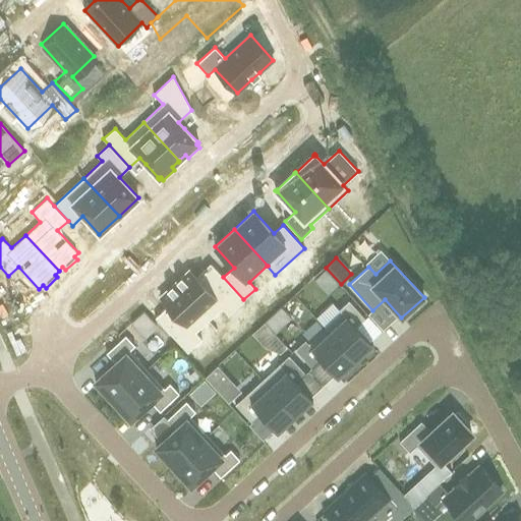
[(182,277),(175,283),(209,321),(222,308),(228,315),(244,300),(243,299),(223,277),(212,266),(197,279),(195,277),(188,270),(182,277)]
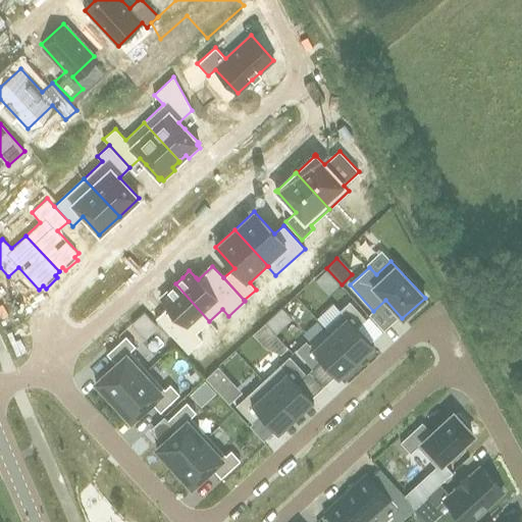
[(168,306),(155,318),(188,353),(202,341),(196,333),(209,321),(175,283),(167,291),(160,297),(168,306)]
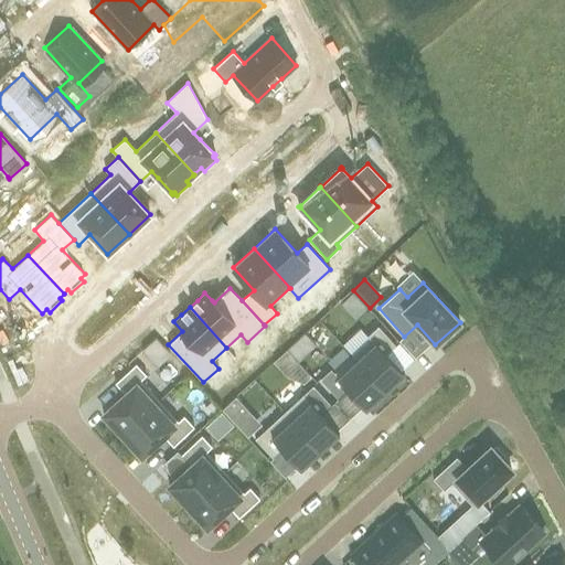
[(396,344),(379,326),(368,336),(371,339),(353,355),(385,391),(404,373),(386,353),(396,344)]
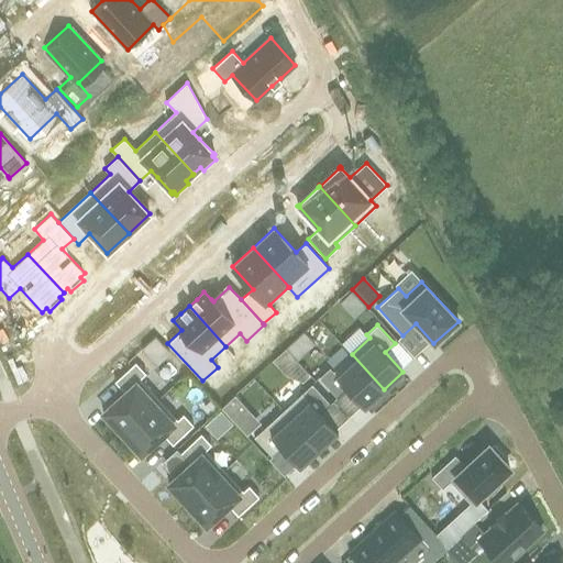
[(298,360),(304,354),(293,343),(287,348),(298,360)]
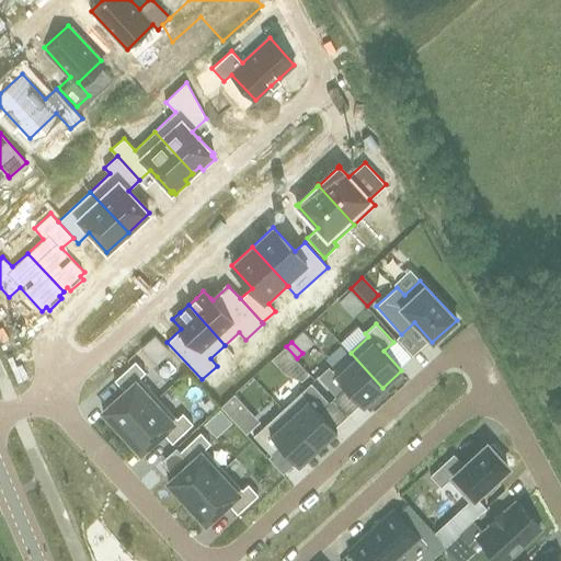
[(382,388),(351,353),(332,369),(329,366),(318,376),(335,396),(345,387),(363,405),(382,388)]
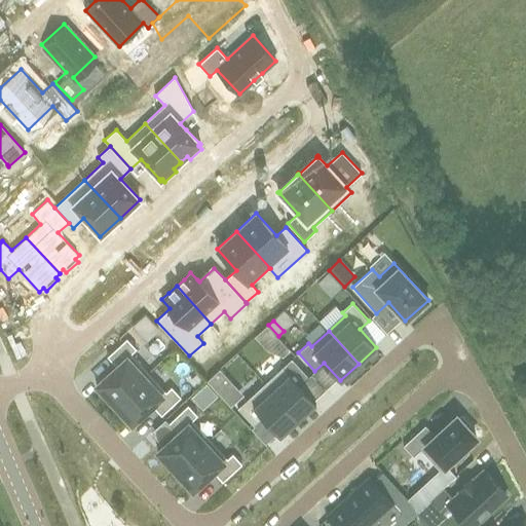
[(148,373),(134,357),(139,351),(126,338),(107,357),(116,366),(96,384),(114,404),(148,373)]
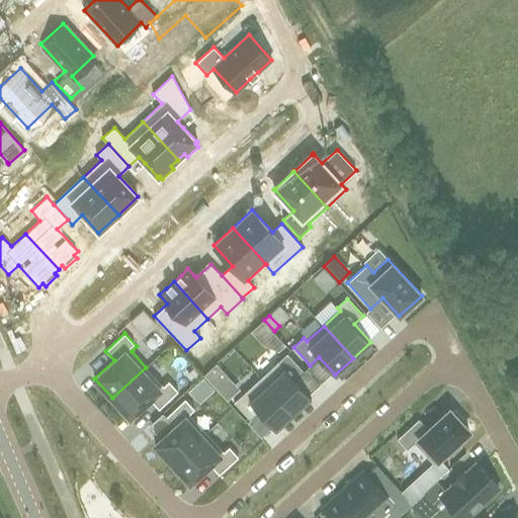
[(285,345),(275,334),(268,341),(278,352),(285,345)]
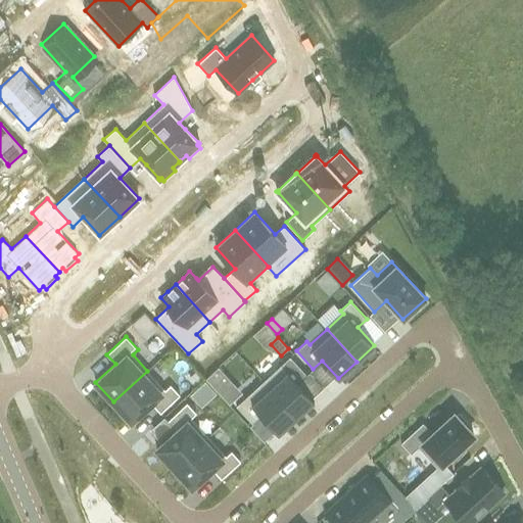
[(306,374),(290,357),(263,381),(296,417),(314,400),(297,383),(306,374)]
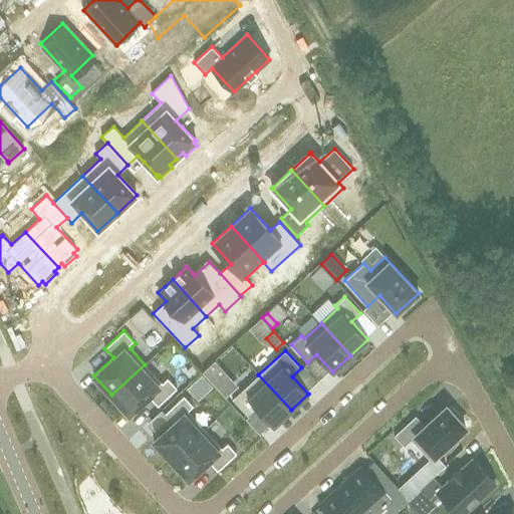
[(205,368),(214,360),(206,351),(197,360),(205,368)]
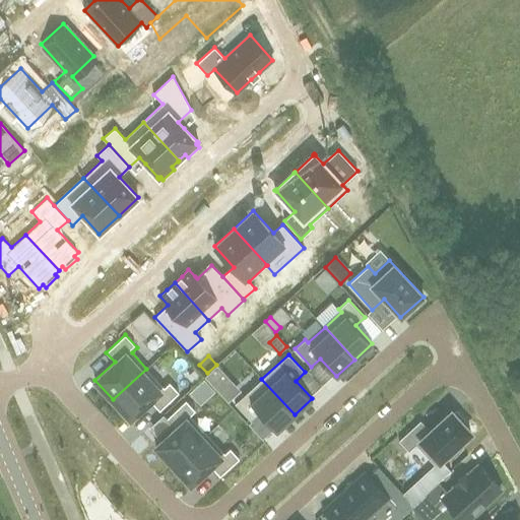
[(205,377),(212,385),(224,374),(217,366),(205,377)]
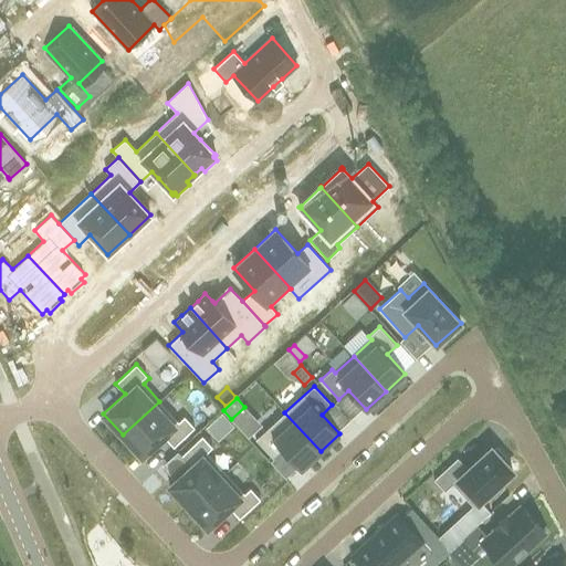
[(159,401),(123,435),(143,457),(164,437),(174,447),(195,428),(185,417),(178,422),(159,401)]
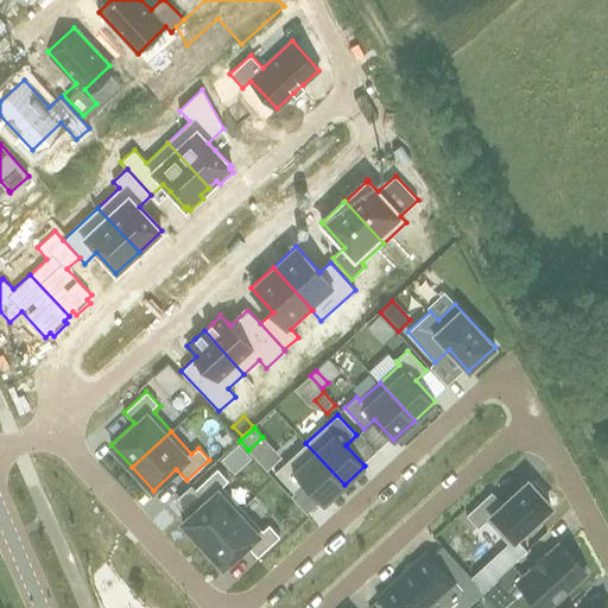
[(344,485),(305,443),(274,472),(293,493),(304,483),(321,501),(323,505),(344,485)]
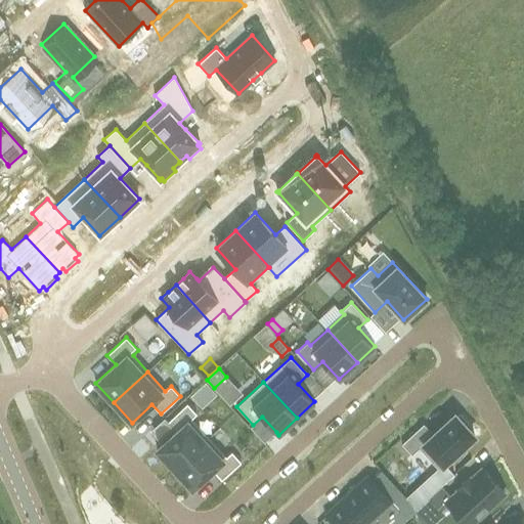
[(168,422),(176,431),(157,449),(174,469),(209,438),(191,419),(197,413),(187,403),(168,422)]
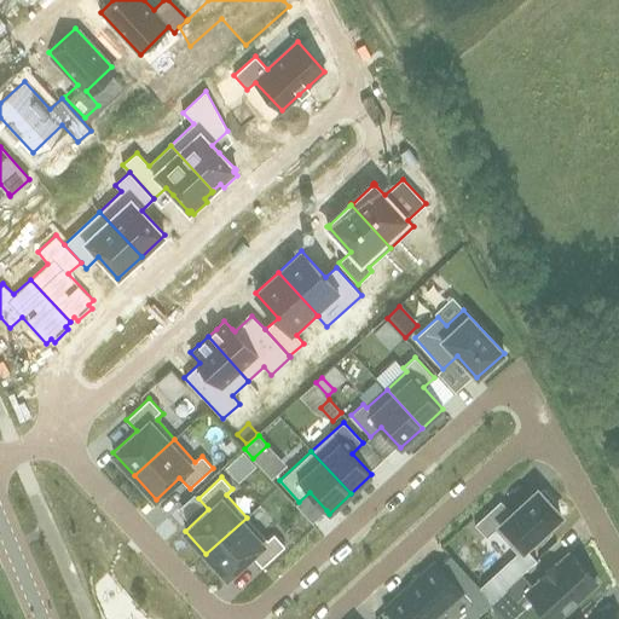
[(537,490),(512,513),(501,501),(475,525),(486,537),(495,530),(518,554),(560,515),(551,505),(555,502),(543,490),(539,492),(537,490)]
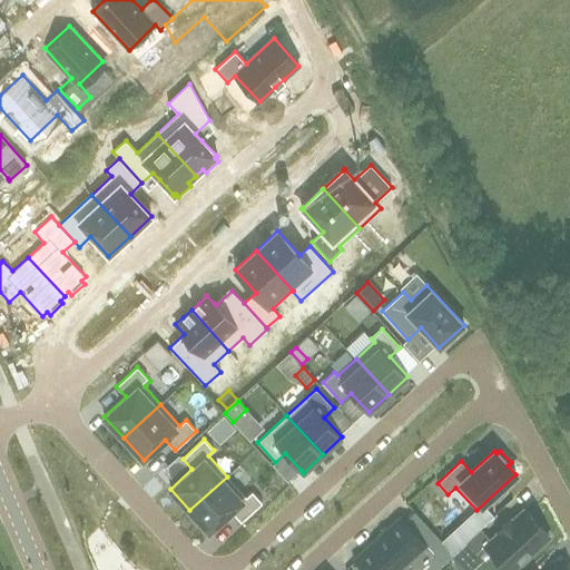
[(227,477),(189,510),(209,531),(232,511),(241,522),(262,502),(252,491),(246,497),(227,477)]
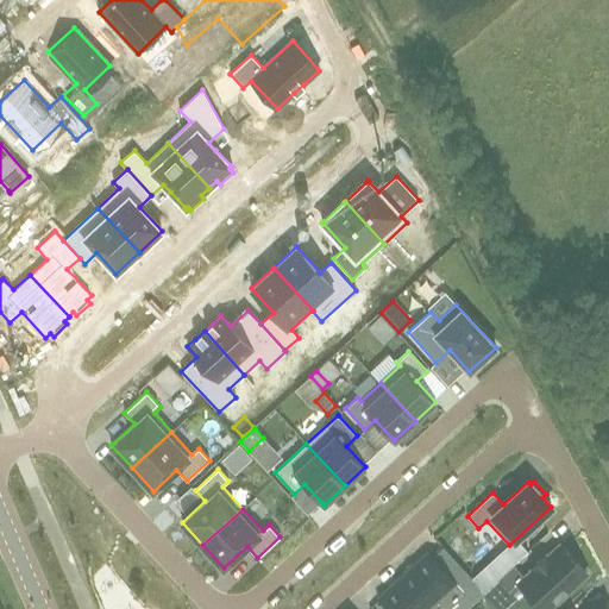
[(513,565),(482,592),(490,608),(514,608),(529,595),(532,597),(541,608),(547,608),(550,608),(586,573),(560,545),(546,557),(545,554),(531,567),(533,570),(523,577),(513,565)]
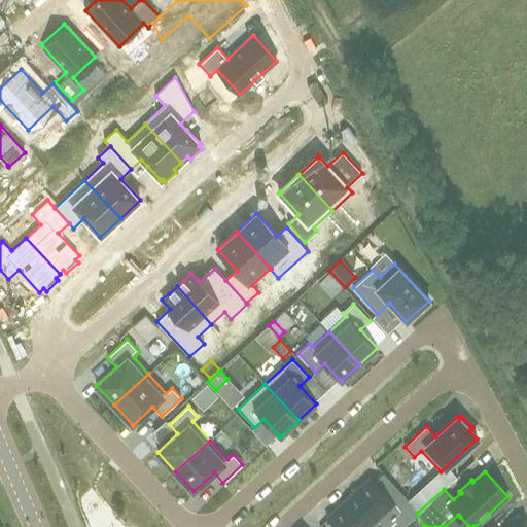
[(386,526),(401,514),(371,480),(329,518),(337,526),(386,526)]
